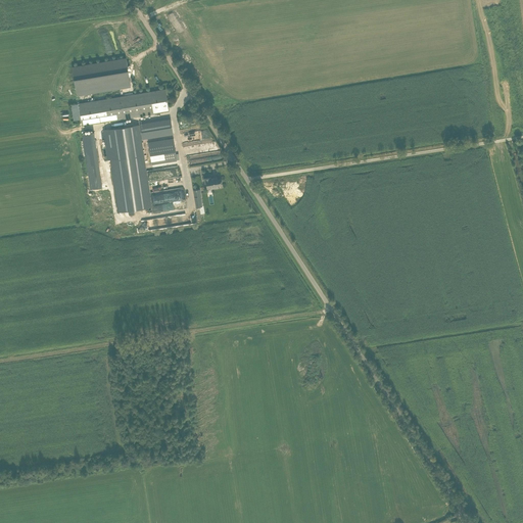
[(126,58),(73,66),(78,96),(130,88),(126,58)]
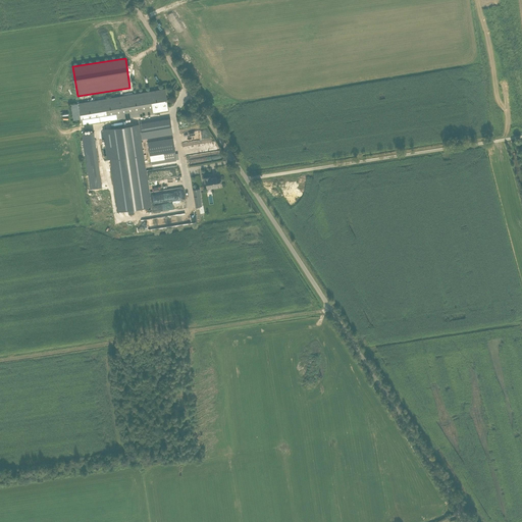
[(82,126),(169,111),(165,89),(79,104),(82,126)]
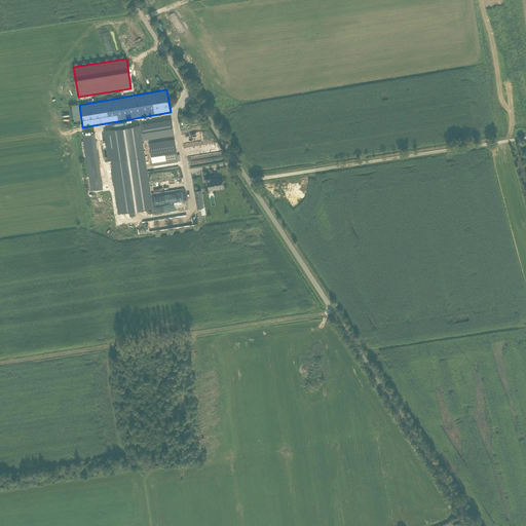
[(74,121),(80,120),(77,105),(72,106),(74,121)]
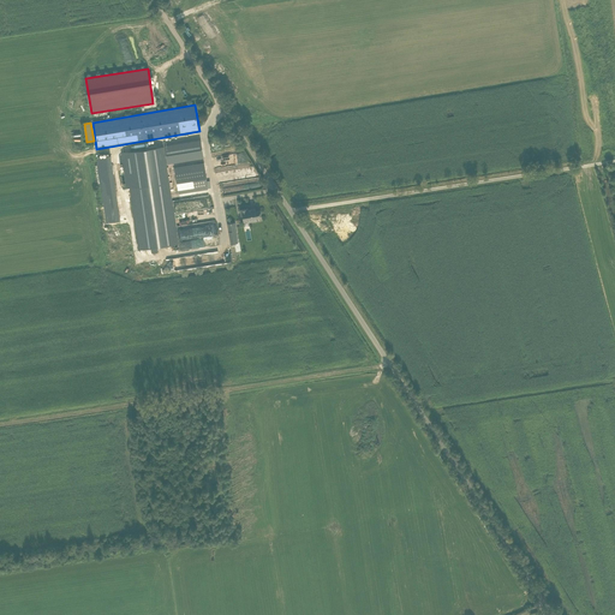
[(204,159),(201,141),(165,147),(167,163),(204,159)]
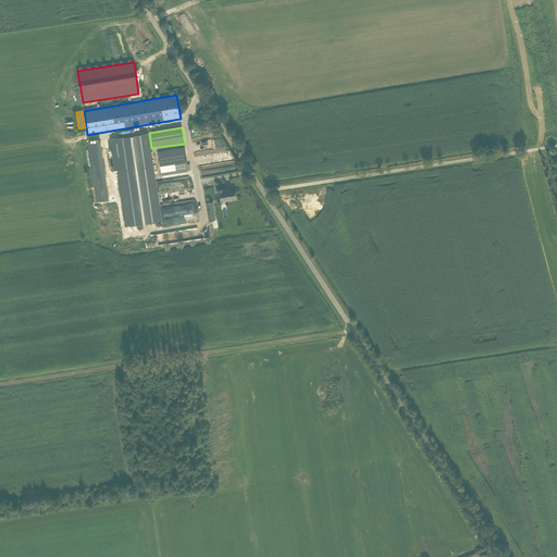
[(149,133),(113,138),(125,226),(137,224),(137,229),(143,227),(143,224),(161,221),(152,165),(140,168),(140,164),(152,162),(149,133)]
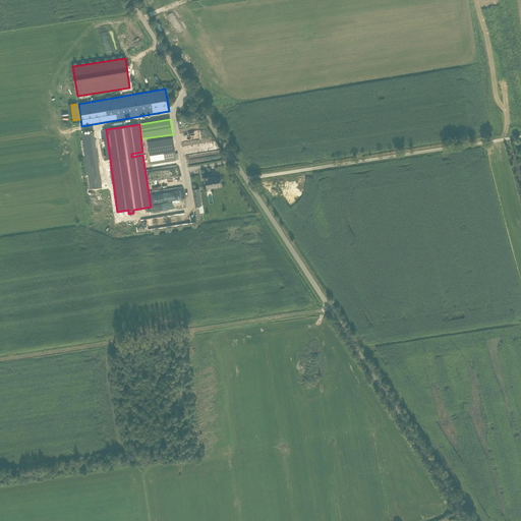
[(148,141),(152,164),(176,160),(173,137),(148,141)]
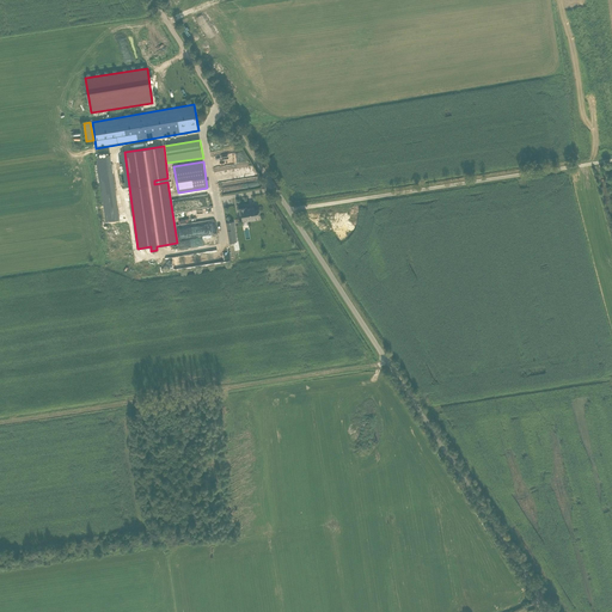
[(196,222),(213,220),(209,194),(177,199),(179,212),(181,210),(182,214),(183,214),(184,225),(196,224),(196,222)]
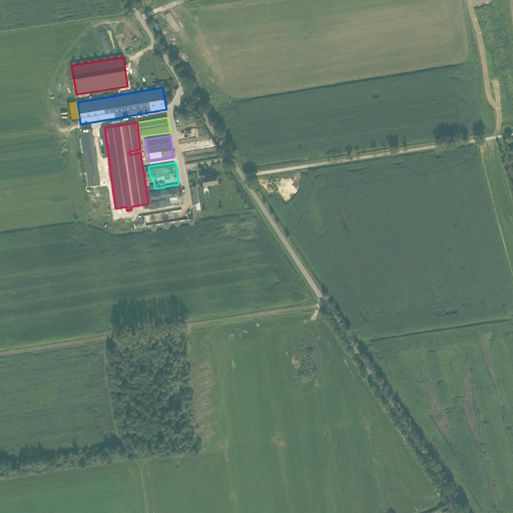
[(207,184),(214,183),(214,182),(218,181),(217,175),(213,176),(212,174),(207,175),(207,174),(199,175),(200,180),(202,180),(203,184),(207,183),(207,184)]
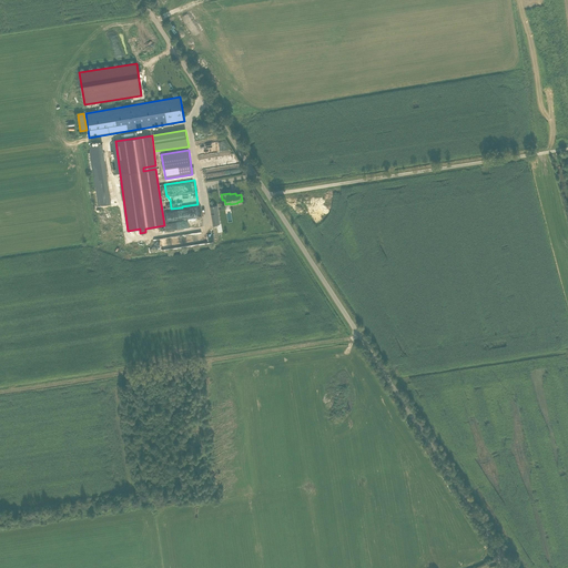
[(210,206),(213,225),(221,224),(216,205),(210,206)]
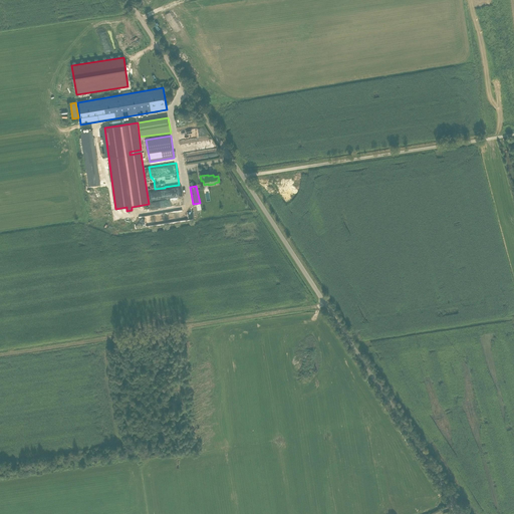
[(275,191),(270,194),(276,205),(281,202),(275,191)]
